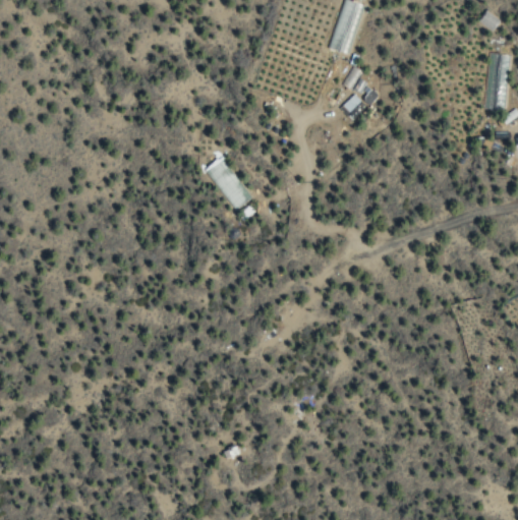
[(343,0),(331,48),(351,53),(363,3),(350,0),(343,0)]
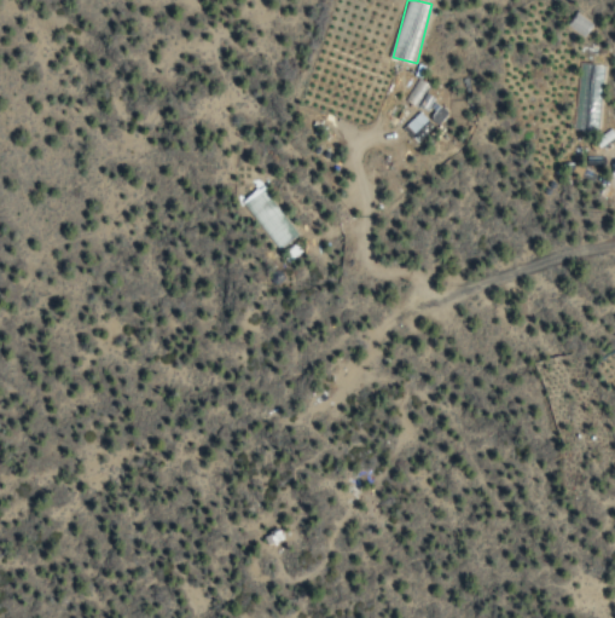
[(407,100),(417,107),(418,104),(434,113),(430,120),(441,125),(448,111),(434,103),(436,97),(427,92),(430,82),(419,76),(407,100)]
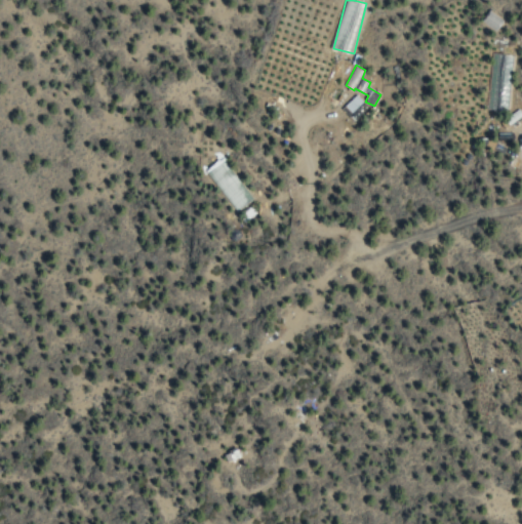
[(370,107),(358,93),(345,107),(356,119),(370,107)]
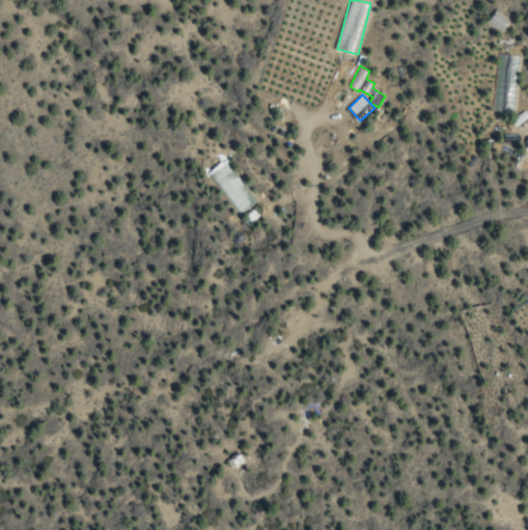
[(511,129),(527,119),(527,110),(507,120),(511,129)]
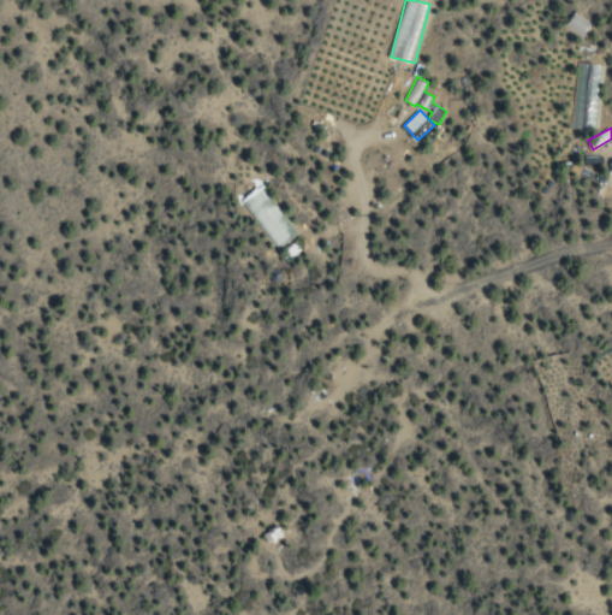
[(298,235),(263,184),(243,199),(278,248),(298,235)]
